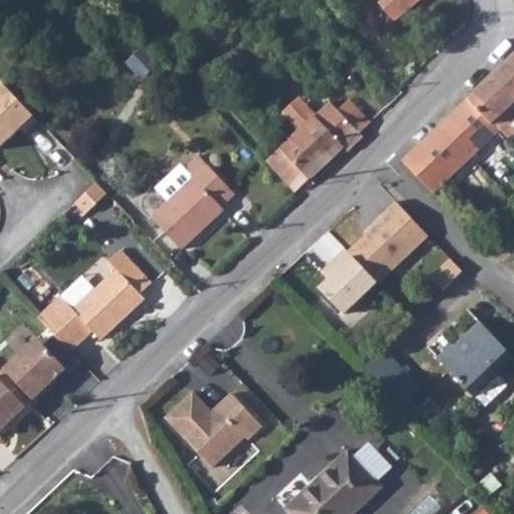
[(376,0),(381,6),(396,22),(420,0),(376,0)]
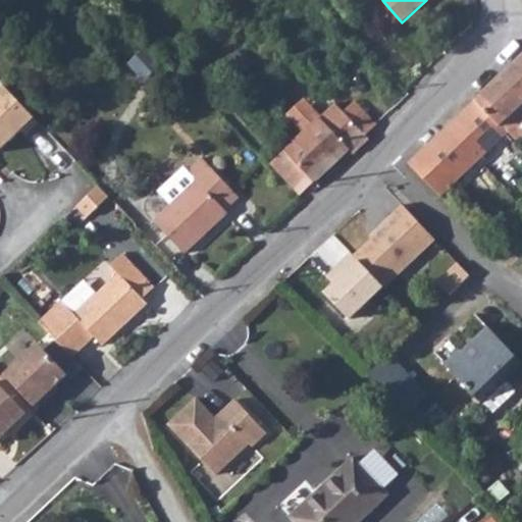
[(350,22),(348,23),(347,28),(347,32),(350,34),(353,34),(355,33),(357,31),(355,29),(350,22)]
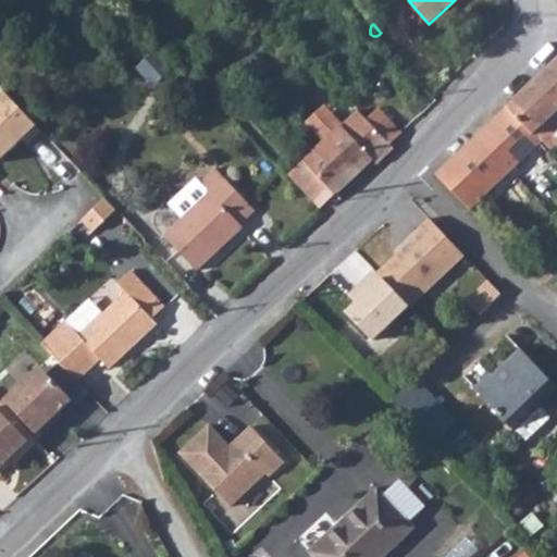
[(556,58),(506,107),(532,135),(556,110),(556,58)]
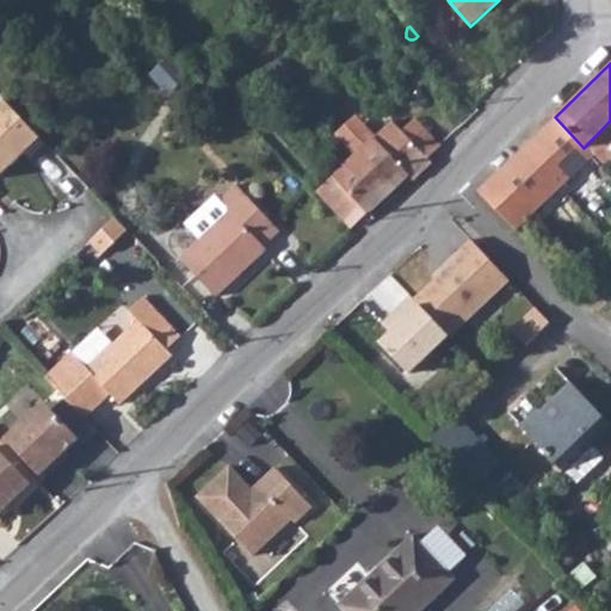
[(0,103),(0,172),(23,150),(29,156),(43,143),(1,102),(0,103)]
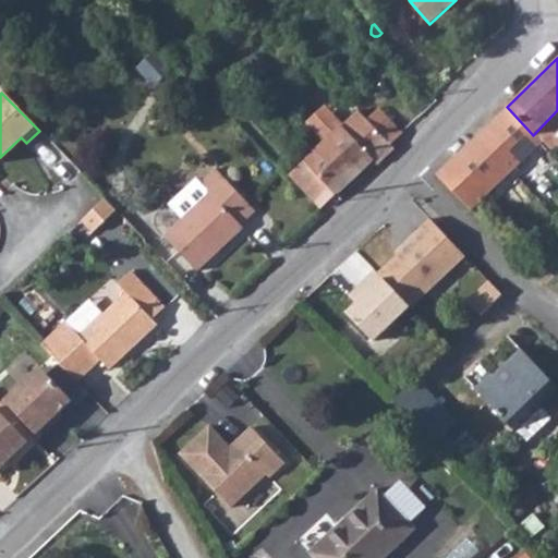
[(533,135),(507,107),(480,132),(516,169),(542,145),(533,135)]
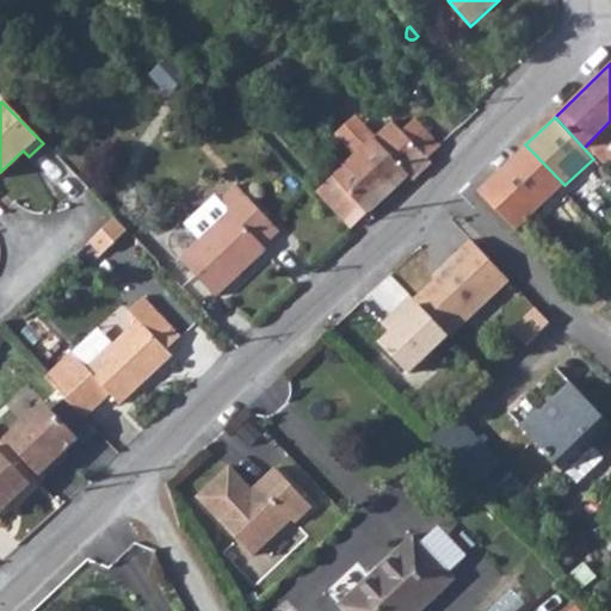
[(355,154),(374,137),(355,118),(337,135),(355,154)]
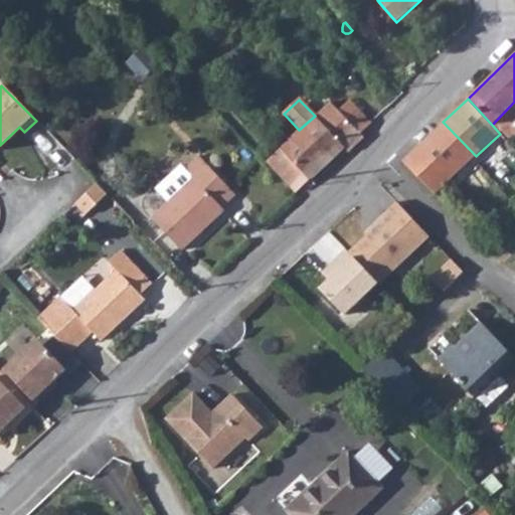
[(370,124),(349,101),(338,111),(359,133),(370,124)]
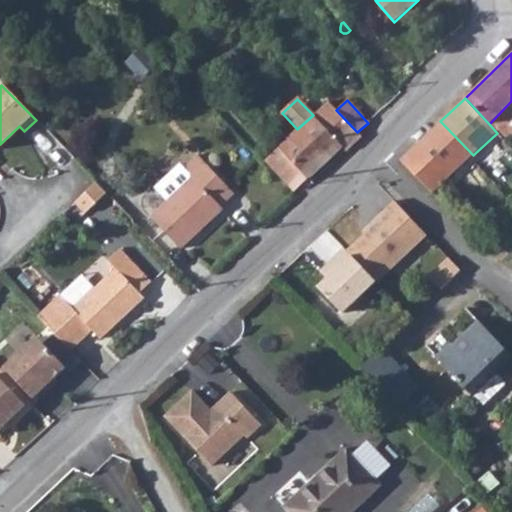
[(344,151),(360,135),(357,132),(336,110),(328,101),(313,115),(297,129),(265,160),(294,190),(340,146),(344,151)]
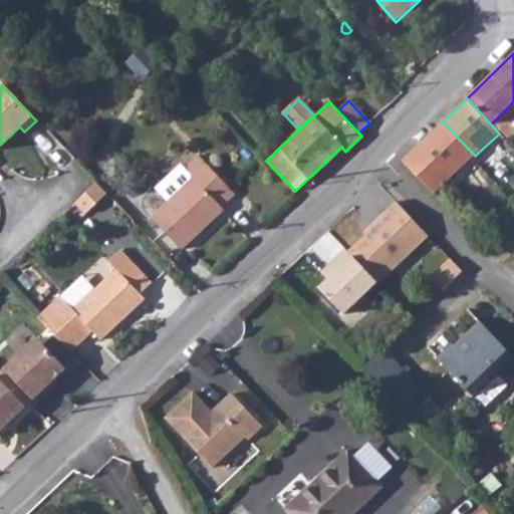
[(513,101),(491,124),(499,134),(504,140),(513,130),(513,101)]
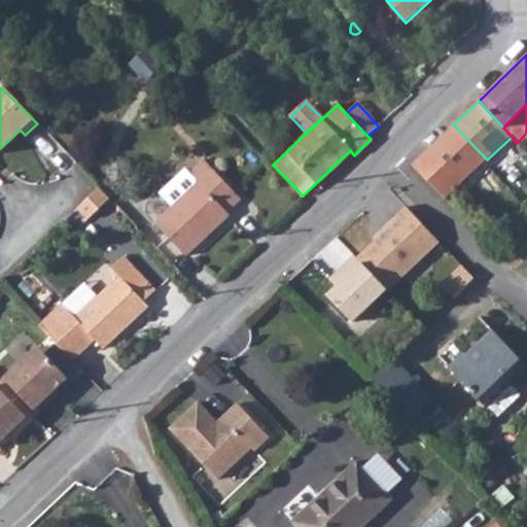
[(412,164),(444,200),(487,160),(453,125),(412,164)]
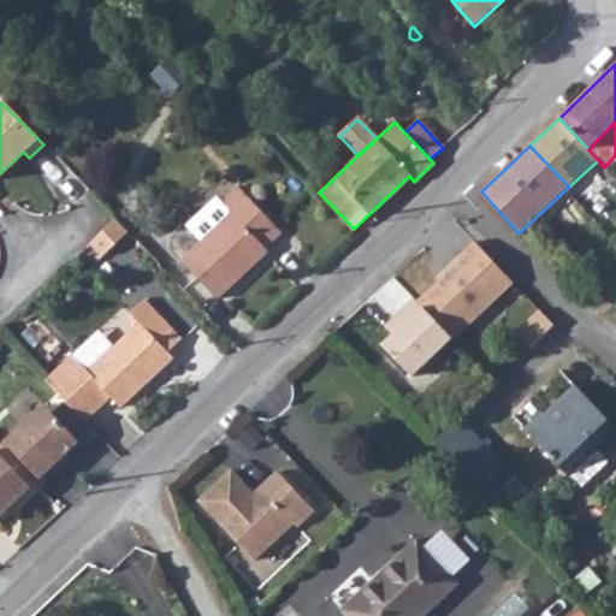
[(258,240),(274,223),(240,187),(221,205),(231,214),(182,261),(218,300),(268,250),(264,247),(258,240)]
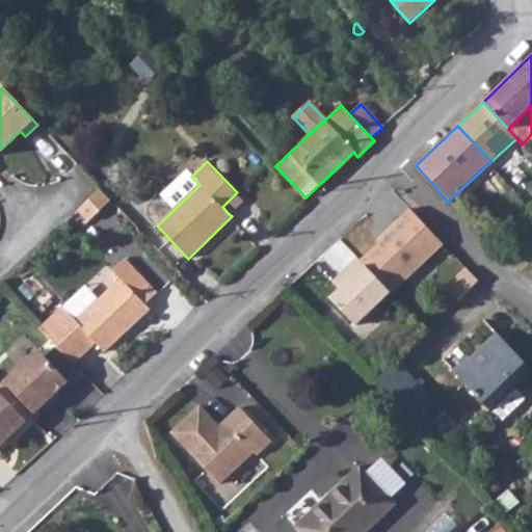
[(99,188),(88,200),(99,211),(110,200),(99,188)]
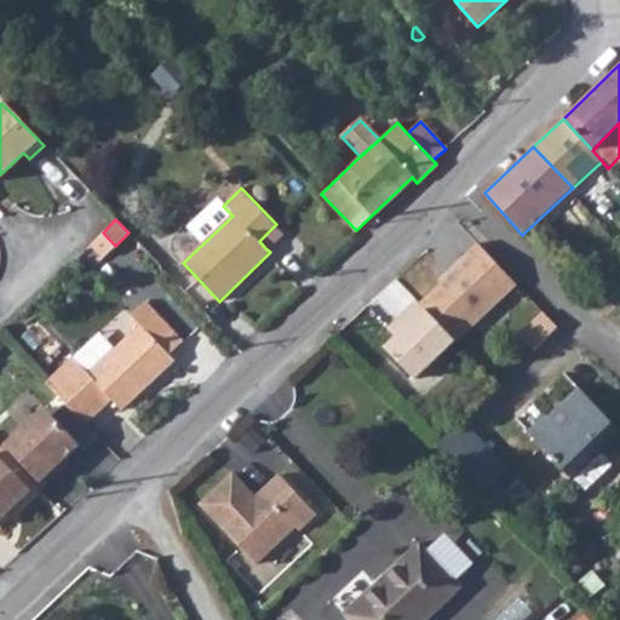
[(259,241),(265,248),(282,231),(276,224),(259,241)]
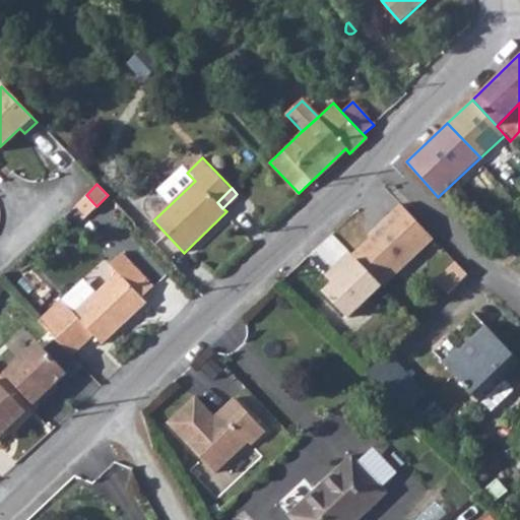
[(86,195),(75,206),(85,216),(96,206),(86,195)]
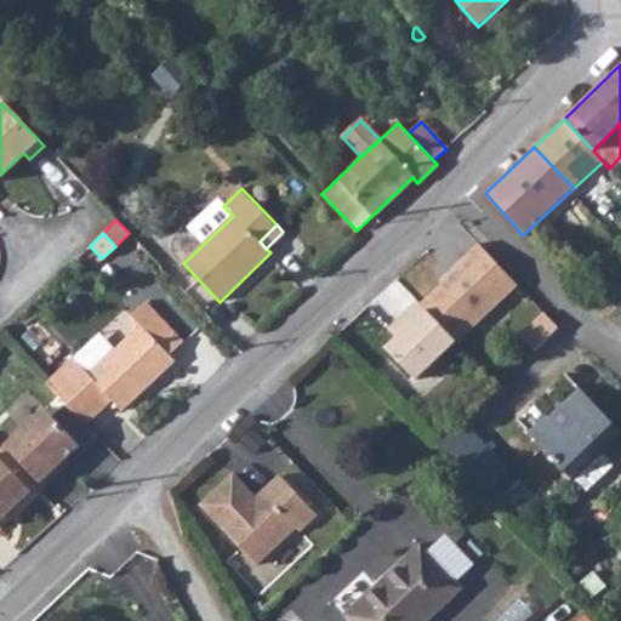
[(517,285),(477,243),(443,274),(446,278),(420,303),(455,341),(456,342),(517,285)]
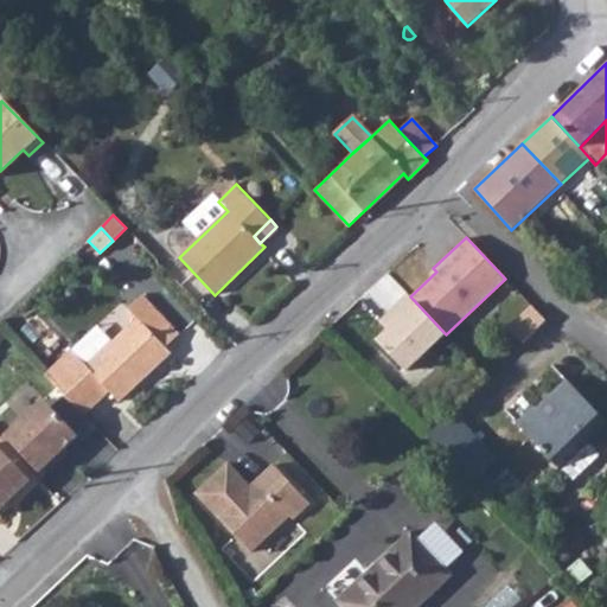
[(404,370),(445,333),(410,296),(407,294),(378,320),(387,330),(376,339),(404,370)]
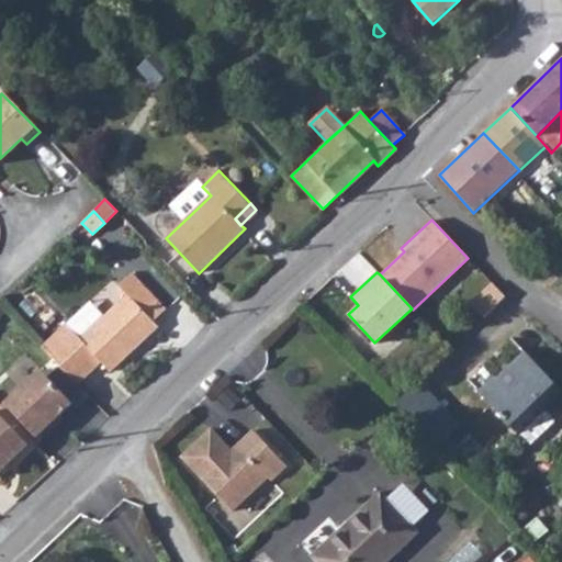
[(66,325),(41,348),(77,386),(101,363),(111,373),(160,327),(155,323),(169,310),(134,273),(120,287),(128,294),(80,340),(66,325)]
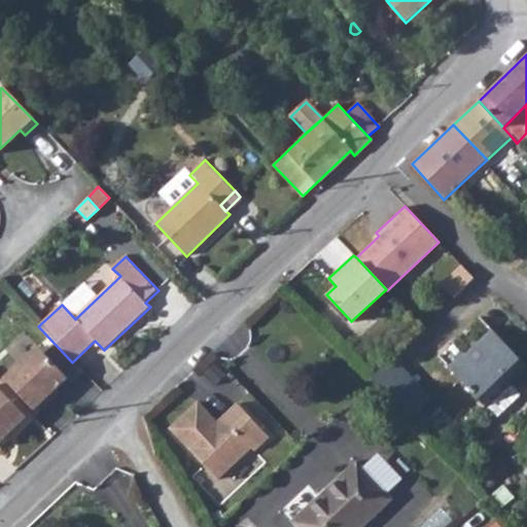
[(442,283),(456,296),(477,276),(462,262),(442,283)]
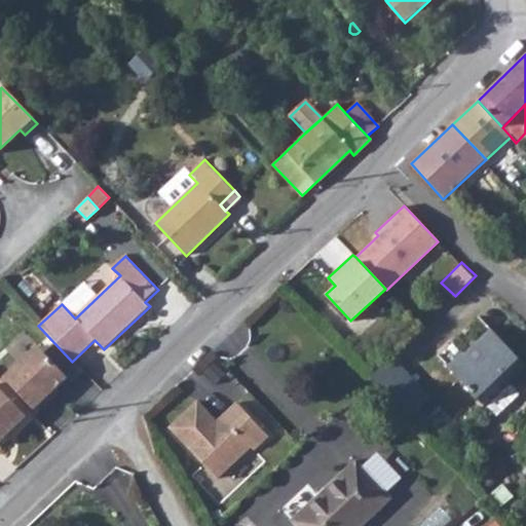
[(446,366),(484,405),(485,403),(508,382),(525,364),(490,328),(463,353),(461,351),(446,366)]
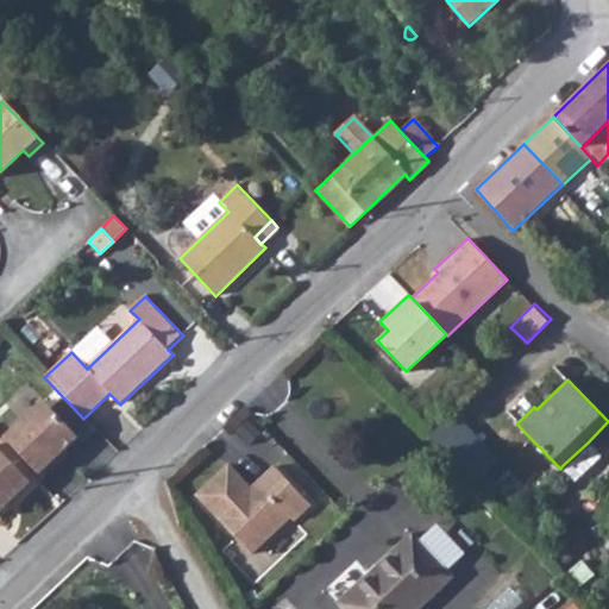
[(77,439),(43,402),(0,441),(0,445),(38,484),(57,465),(54,462),(77,439)]
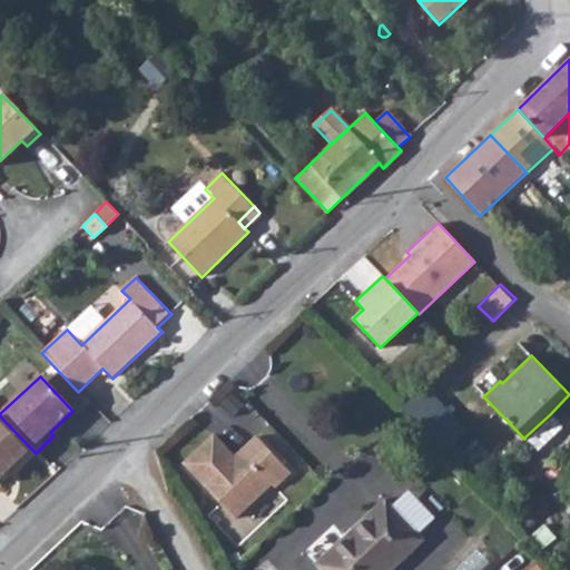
[(423,384),(401,405),(430,434),(452,413),(423,384)]
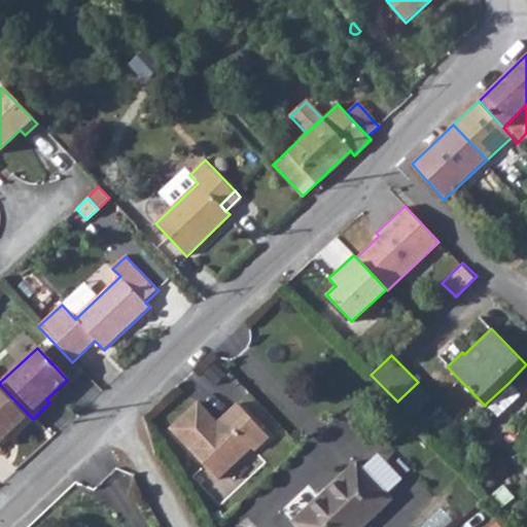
[(508,383),(486,403),(496,415),(519,393),(508,383)]
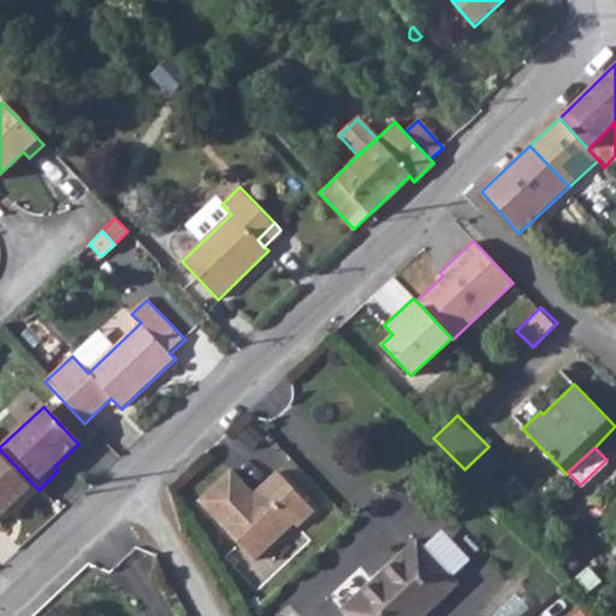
[(0,516),(15,503),(19,508),(39,490),(0,450),(0,516)]
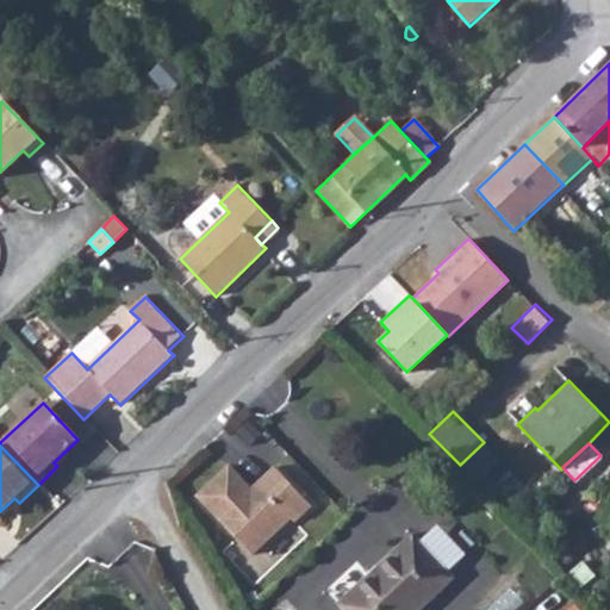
[(226,465),(194,496),(250,554),(288,517),(292,521),(309,504),(272,466),(255,481),(259,485),(251,491),(226,465)]
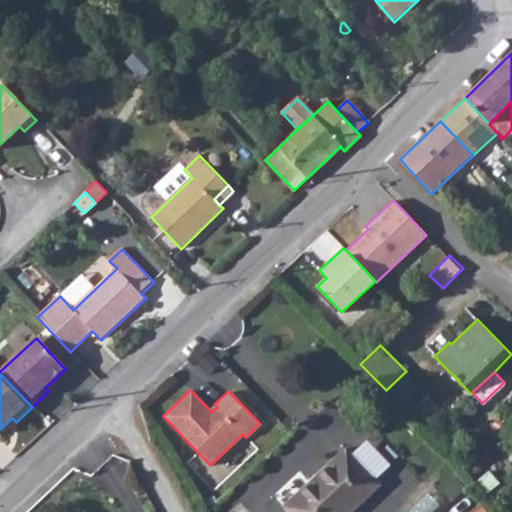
[(285,507),(289,511),(348,511),(379,484),(346,449),(285,507)]
